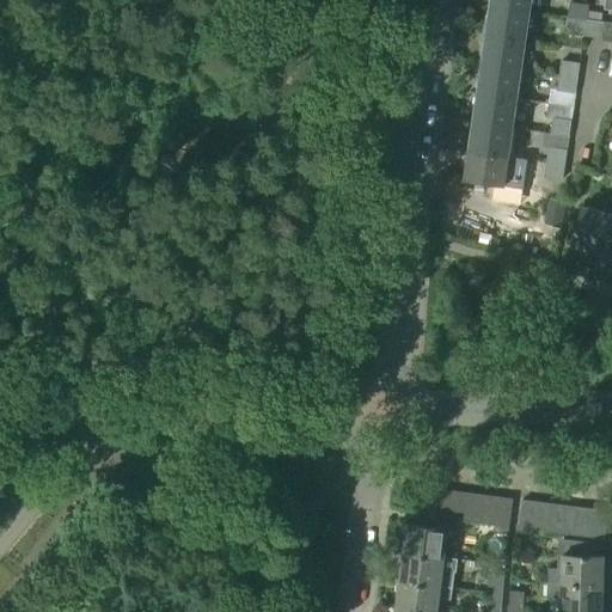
[(490,0),(490,10),(528,16),(530,0),(490,0)]
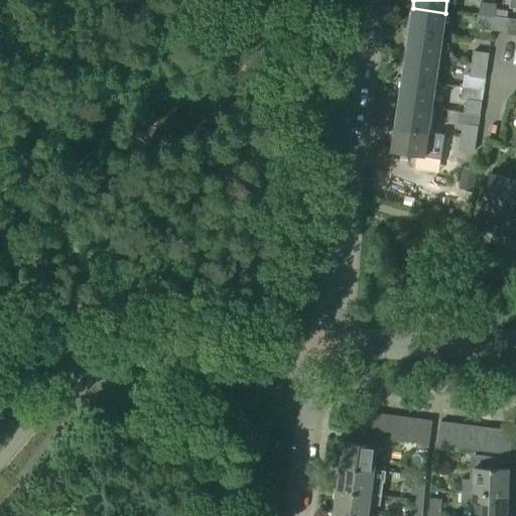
[(495,14),(496,6),(480,3),(479,15),(494,18),(495,14)]
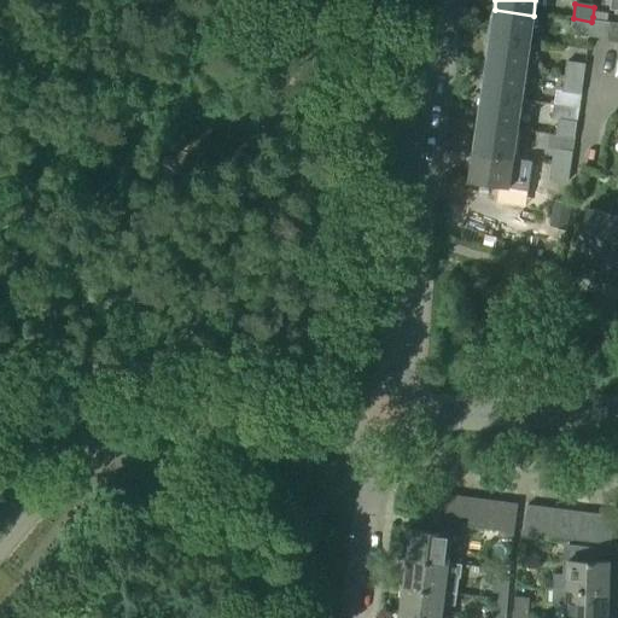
[(534,16),(495,10),(490,39),(529,44),(534,16)]
